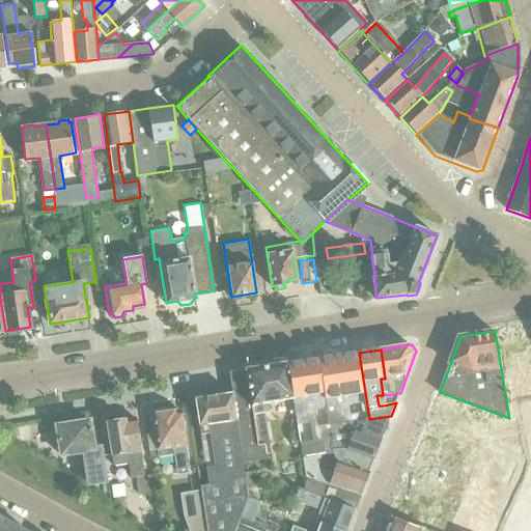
[(359,353),(288,364),(307,453),(329,449),(330,420),(365,415),(359,353)]
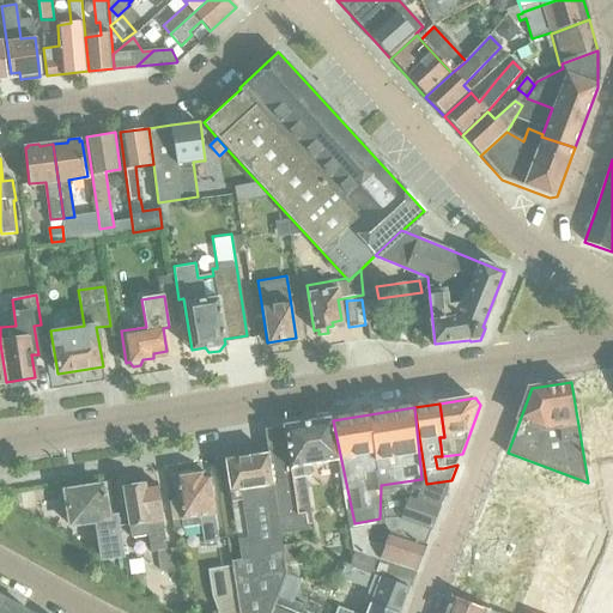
[(333,420),(285,428),(299,515),(305,515),(307,525),(308,523),(315,523),(308,477),(313,475),(311,465),(340,460),(333,420)]
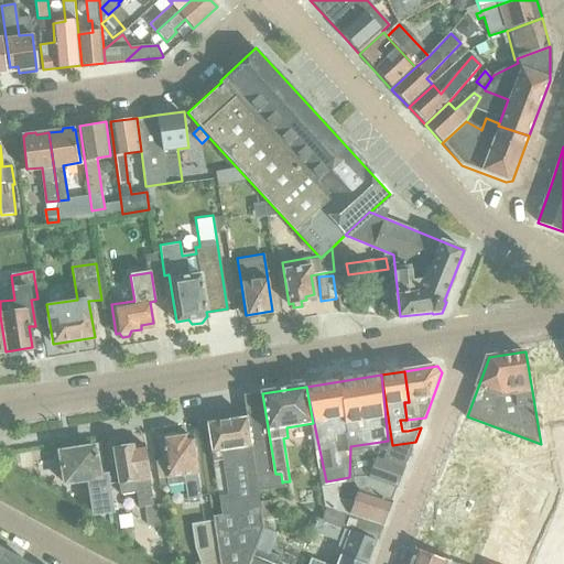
[(245,396),(249,419),(259,490),(284,487),(283,481),(282,483),(281,474),(275,474),(262,393),(245,396)]
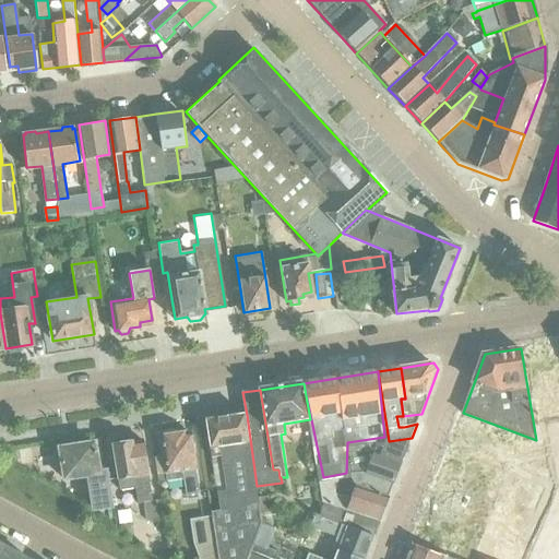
[(212,511),(219,558),(247,558),(250,555),(252,554),(263,523),(259,497),(257,486),(247,415),(206,420),(212,459),(222,456),(227,491),(218,492),(221,510),(212,511)]
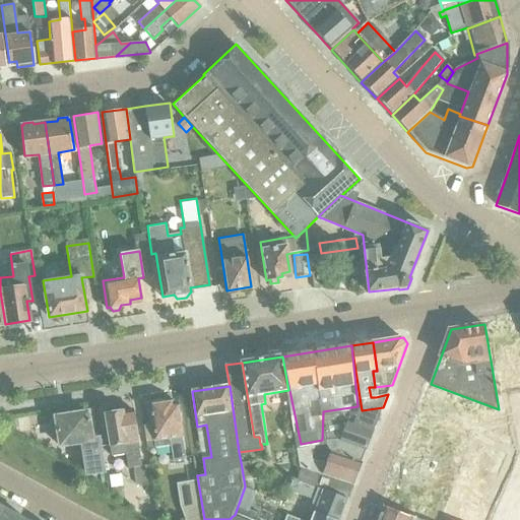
[(172,445),(174,462),(188,460),(180,403),(176,404),(176,402),(167,404),(164,400),(156,401),(153,405),(151,405),(154,426),(145,427),(147,442),(156,441),(157,448),(172,445)]
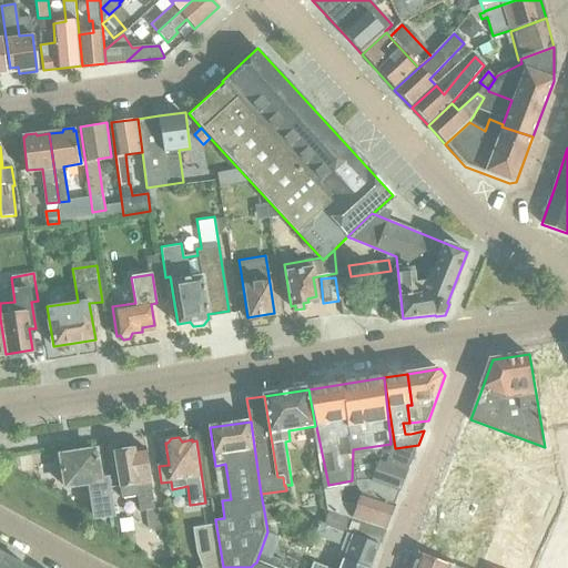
[(399,493),(418,445),(395,448),(389,464),(382,460),(373,482),(399,493)]
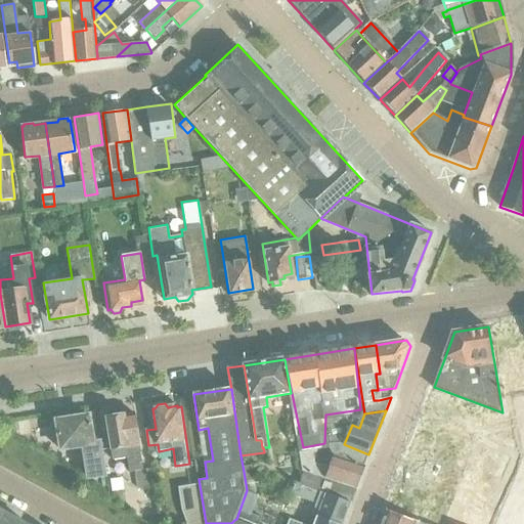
[(130,472),(134,472),(137,488),(154,485),(151,469),(144,470),(135,412),(126,415),(120,411),(110,413),(107,418),(113,449),(115,460),(128,457),(130,472)]
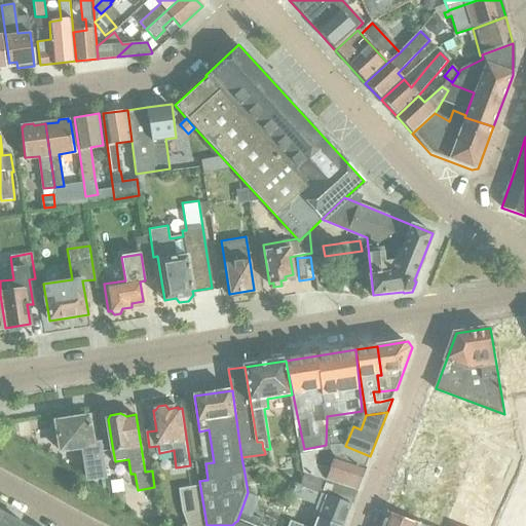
[(84,448),(89,479),(108,477),(104,444),(95,445),(90,417),(58,422),(62,451),(84,448)]
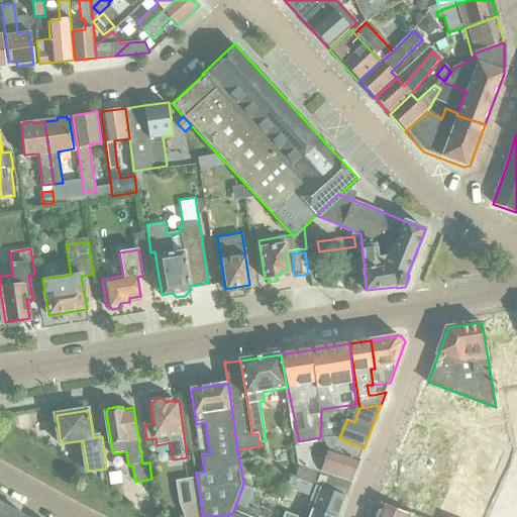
[(471,435),(460,462),(497,477),(508,449),(471,435)]
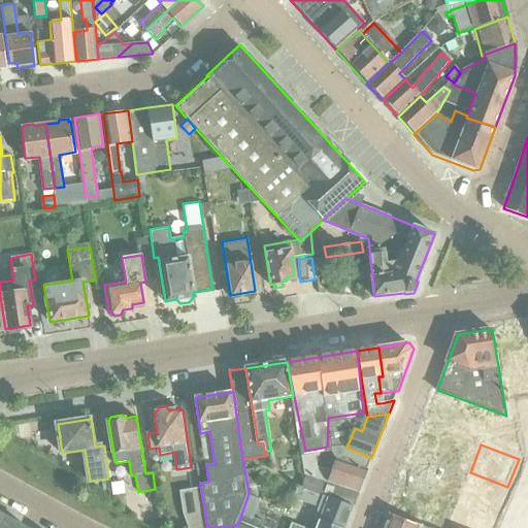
[(322,453),(302,456),(305,474),(307,474),(358,493),(367,470),(371,458),(347,448),(341,447),(333,448),(333,452),(336,459),(336,460),(331,472),(318,467),(322,453)]
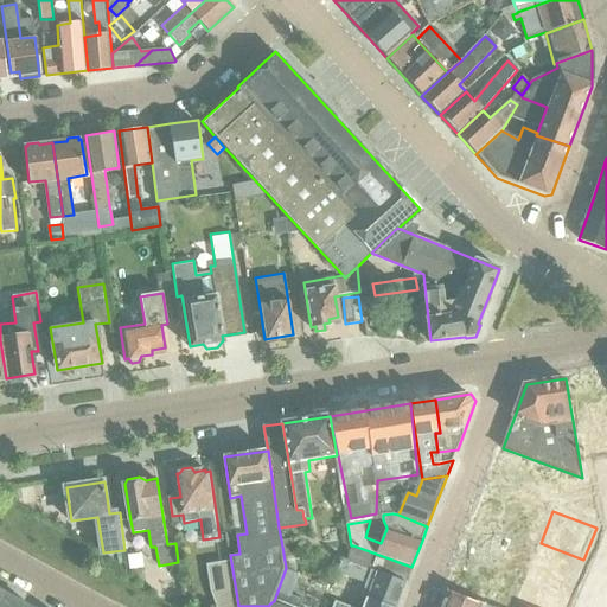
[(510,516),(505,530),(513,532),(518,519),(510,516)]
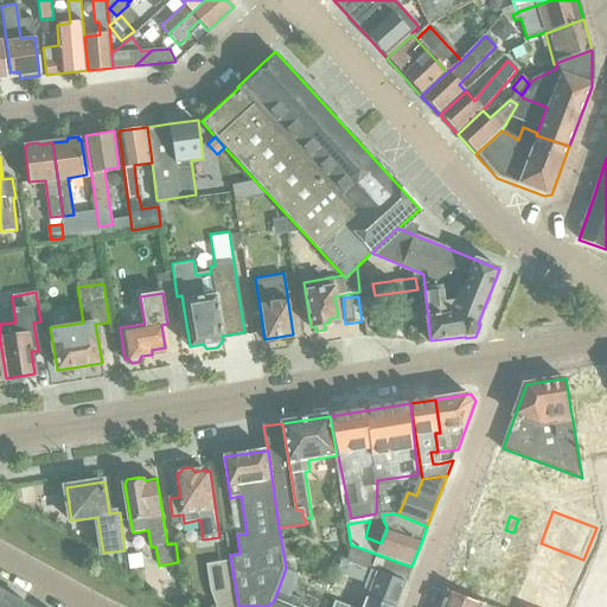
[(292,538),(281,540),(286,568),(296,573),(292,538)]
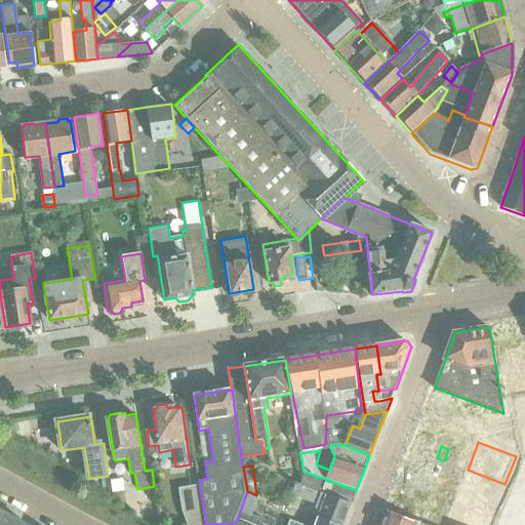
[(468,470),(457,496),(495,511),(505,484),(468,470)]
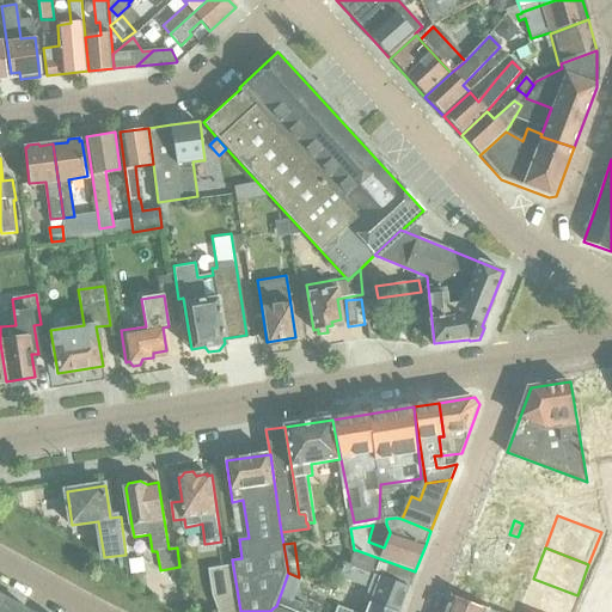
[(415,571),(356,550),(350,565),(409,588),(415,571)]
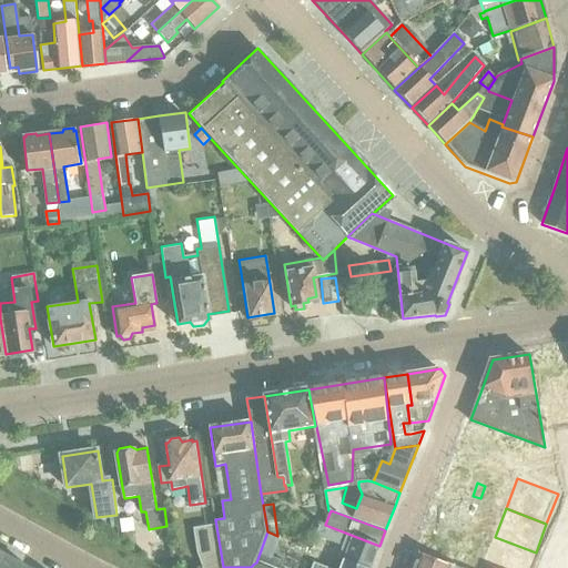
[(466,511),(462,524),(469,527),(475,515),(466,511)]
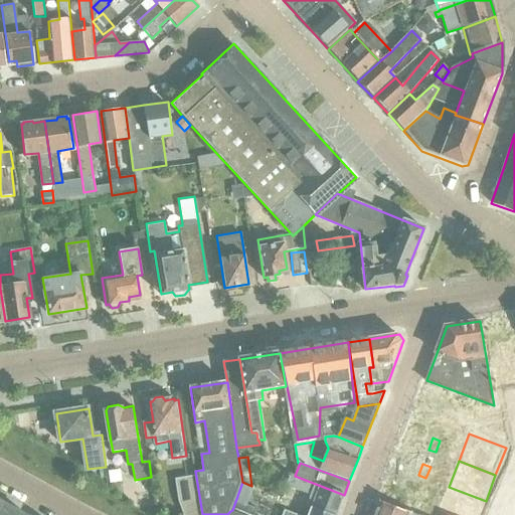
[(202,514),(195,471),(194,471),(195,475),(175,478),(178,500),(183,514),(202,514)]
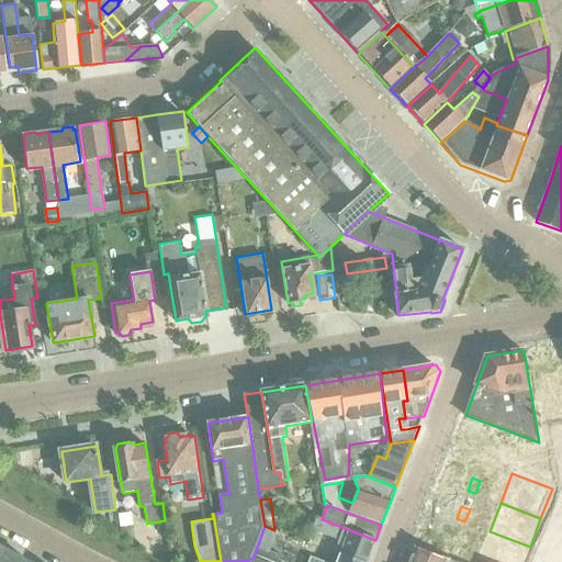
[(335,552),(340,554),(360,561),(367,561),(375,540),(322,519),(316,518),(312,530),(323,534),(339,541),(335,552)]
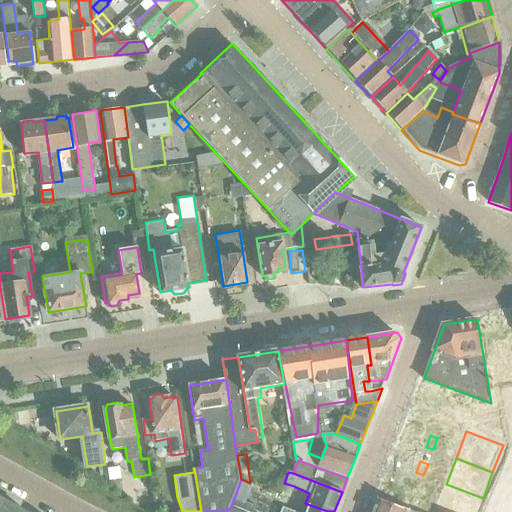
[(416,472),(412,484),(419,486),(423,475),(416,472)]
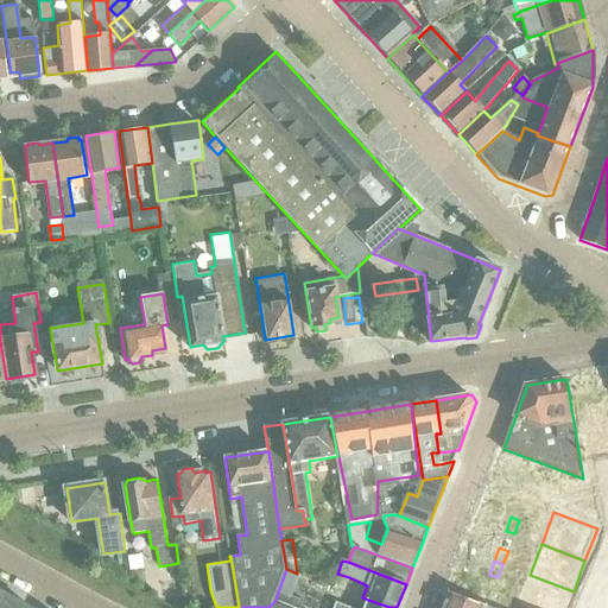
[(299,575),(297,574),(286,569),(274,602),(290,607),(299,607),(303,601),(291,596),(299,575)]
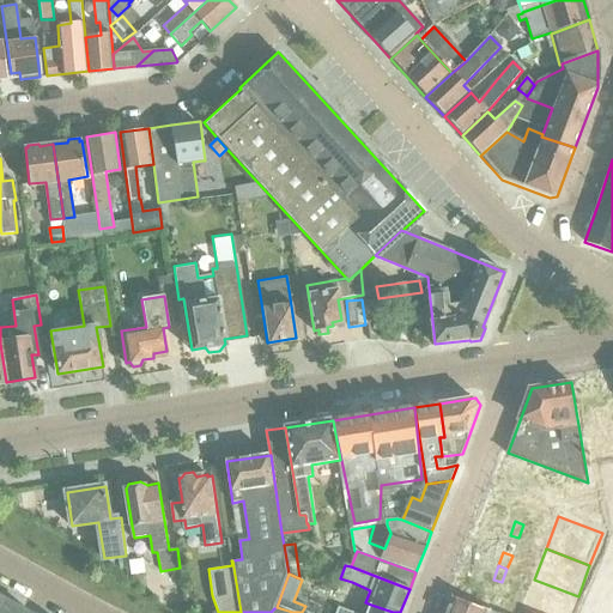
[(534,580),(522,612),(526,612),(571,612),(578,596),(534,580)]
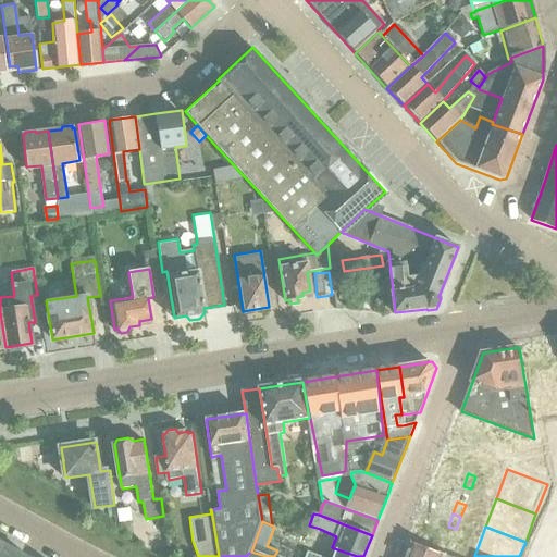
[(406,556),(449,556),(411,543),(406,556)]
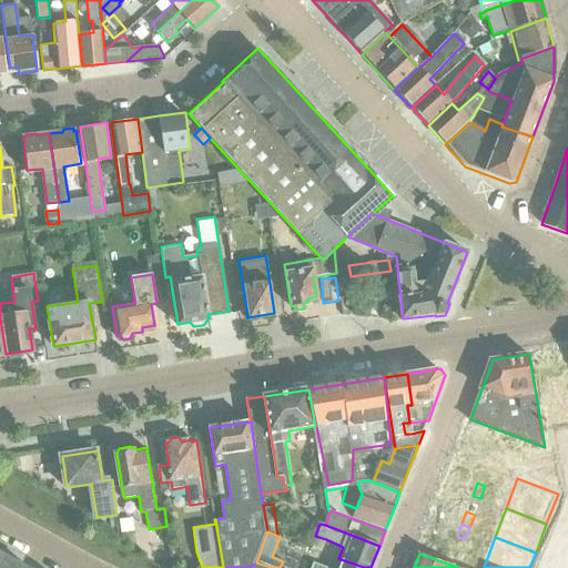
[(26,567),(6,557),(0,567),(26,567)]
